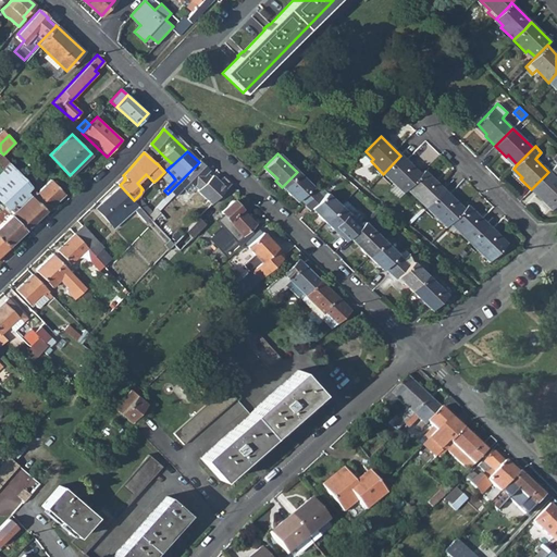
[(166,170),(173,164),(166,159),(163,156),(157,163),(164,172),(166,170)]
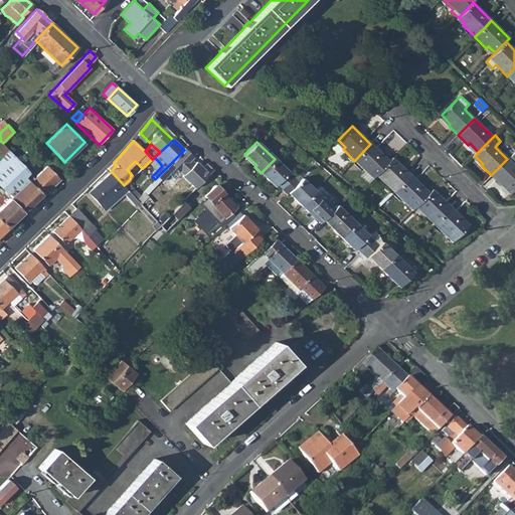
[(378,172),(388,161),(370,144),(354,161),(365,172),(368,169),(374,176),(378,172)]
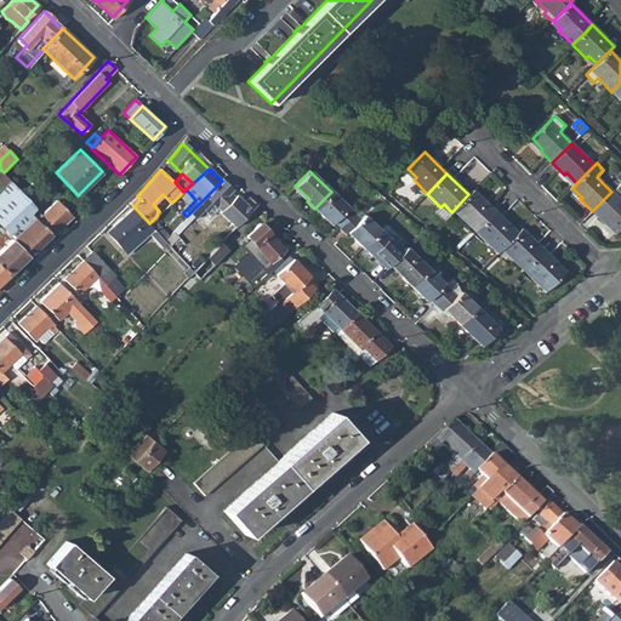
[(36,220),(29,214),(35,208),(10,180),(4,186),(0,189),(0,223),(1,226),(13,238),(11,241),(27,258),(50,235),(36,220)]
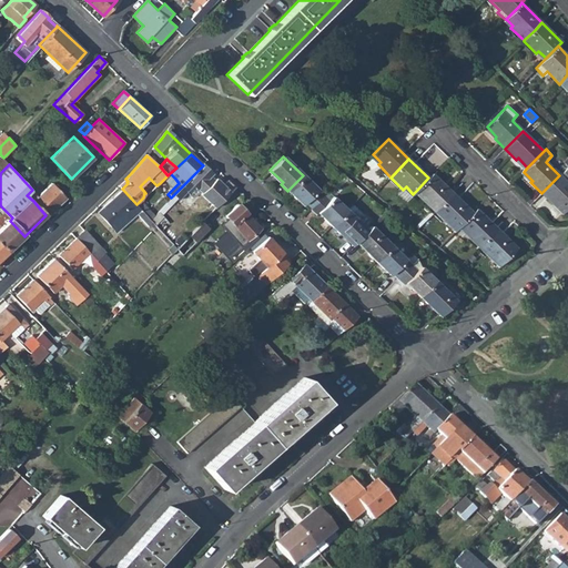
[(201,194),(209,202),(215,209),(235,188),(227,180),(223,184),(221,182),(216,179),(211,184),(205,179),(211,173),(203,165),(171,198),(168,202),(154,215),(150,220),(152,221),(155,224),(163,215),(162,214),(182,193),(184,195),(186,193),(192,198),(199,191),(201,193),(201,194)]
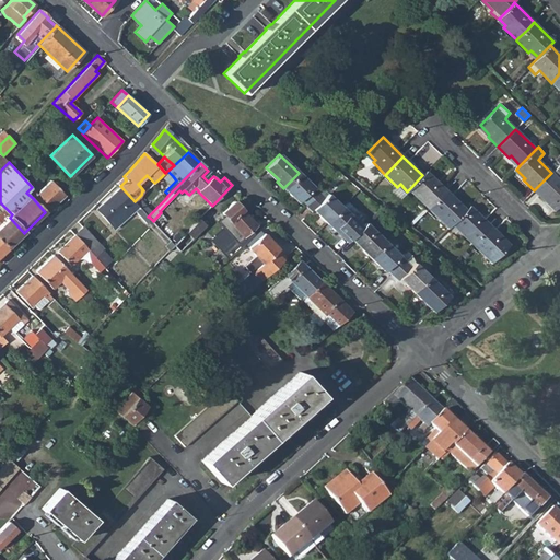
[(208,171),(202,176),(208,182),(213,176),(208,171)]
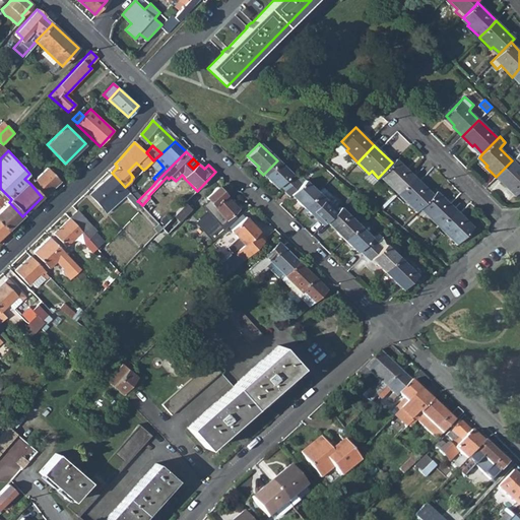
[(397,194),(413,177),(396,159),(392,163),(382,174),(388,180),(386,183),(397,194)]
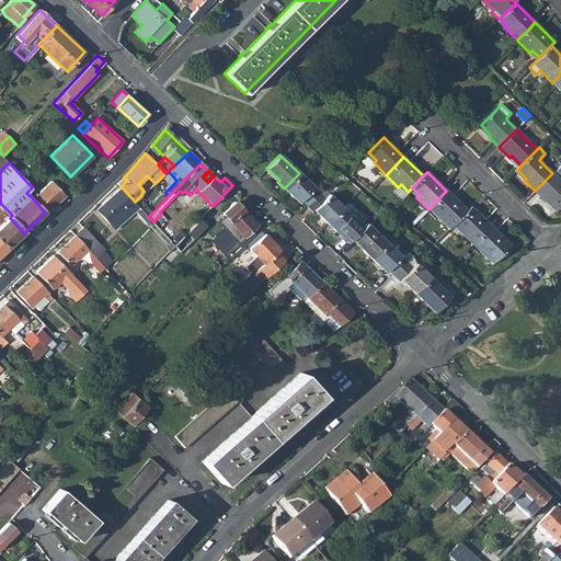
[(307,206),(319,193),(299,173),(284,189),(293,197),(295,195),(307,206)]
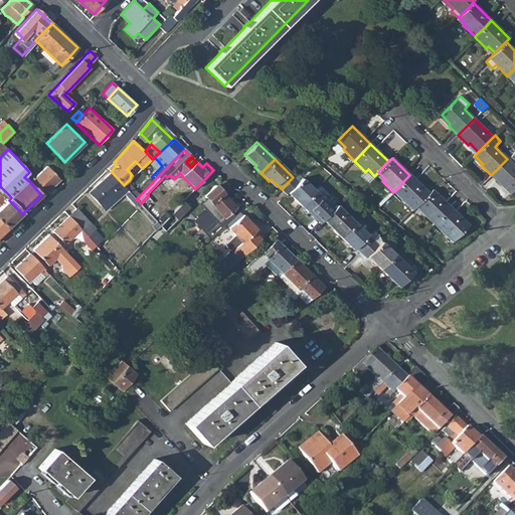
[(514,166),(513,164),(507,159),(491,175),(501,185),(503,184),(511,192),(514,187),(514,166)]
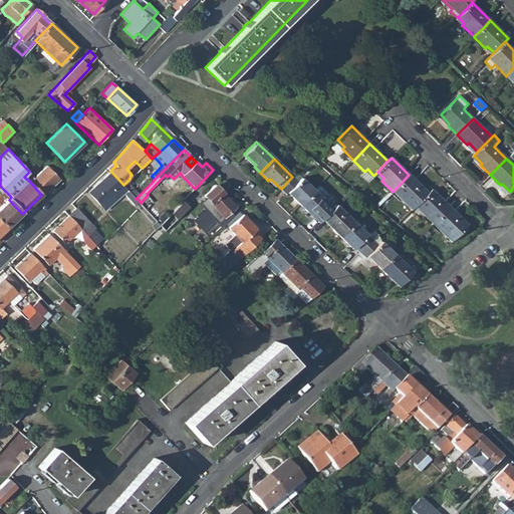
[(60,179),(47,166),(34,178),(30,182),(41,195),(42,196),(60,179)]
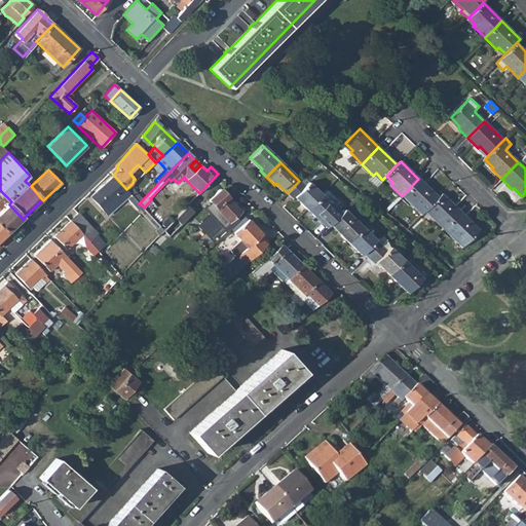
[(113,175),(90,195),(108,215),(127,197),(134,203),(137,208),(141,204),(139,203),(126,189),(113,175)]
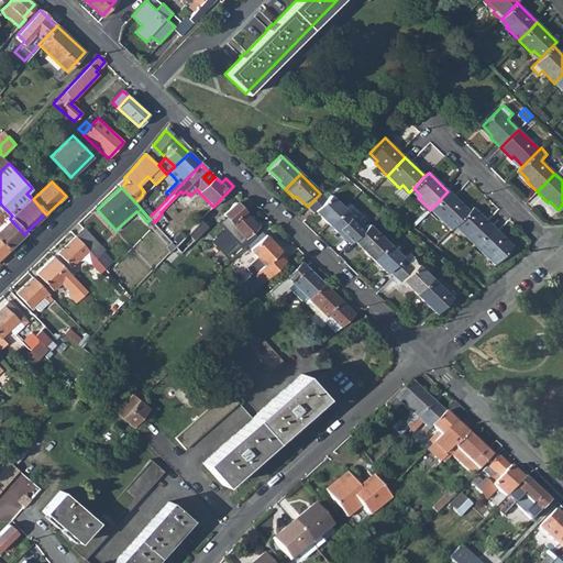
[(33,199),(37,195),(32,188),(26,194),(33,199)]
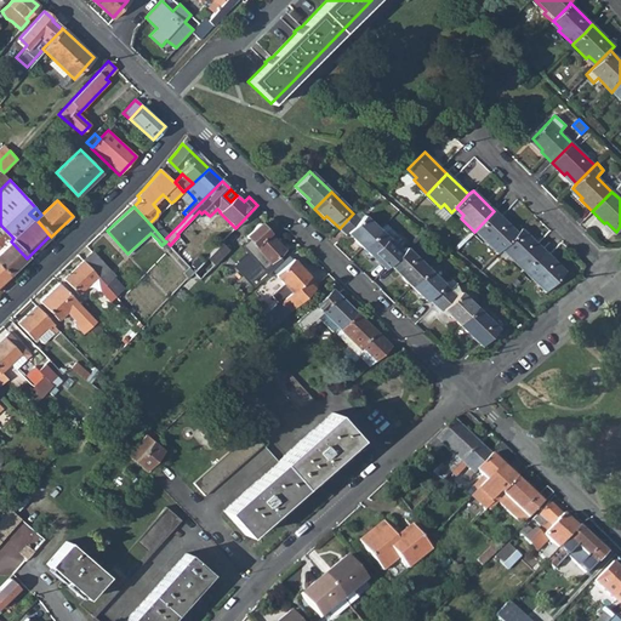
[(505,246),(517,233),(494,211),(474,232),(489,245),(491,243),(500,251),(505,246)]
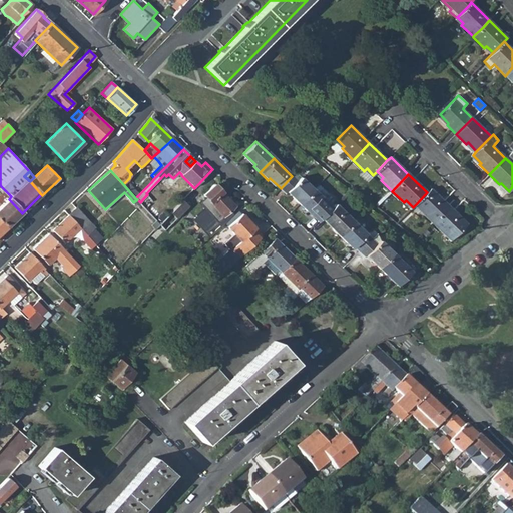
[(286,193),(289,190),(295,195),(293,197),(300,204),(313,190),(301,178),(297,181),(292,176),(281,188),(286,193)]
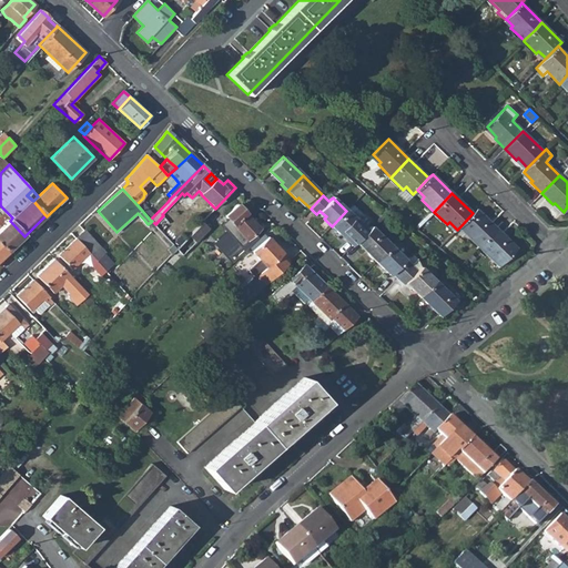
[(137,204),(150,220),(154,215),(141,200),(137,204)]
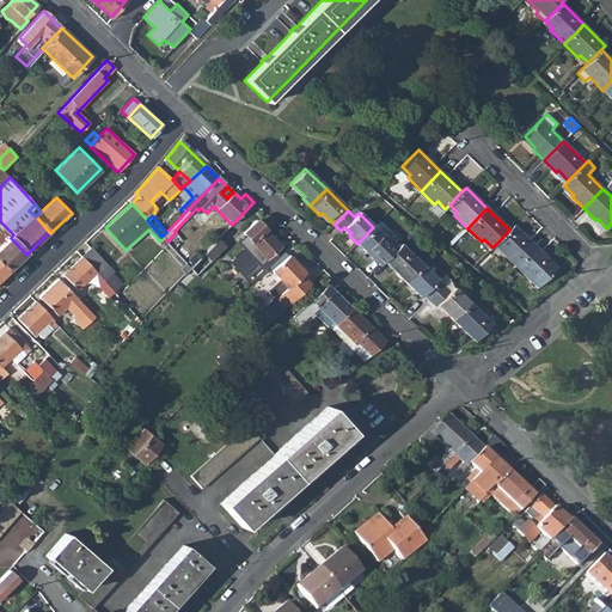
[(259,265),(279,246),(255,220),(242,232),(242,233),(238,238),(240,240),(238,243),(259,265)]
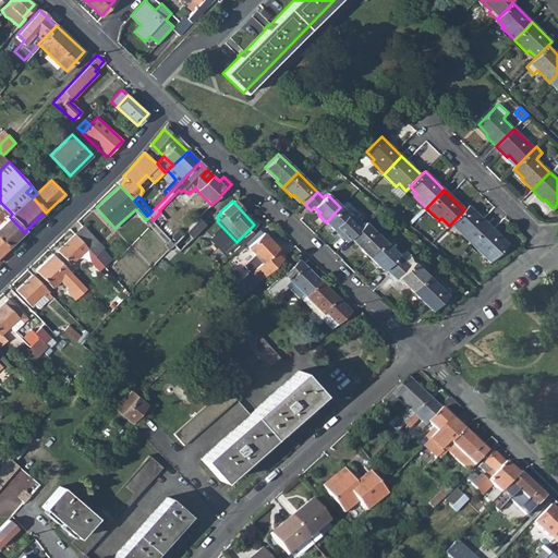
[(340,207),(326,222),(334,230),(335,228),(348,240),(351,235),(360,227),(353,220),(359,214),(347,202),(340,207)]
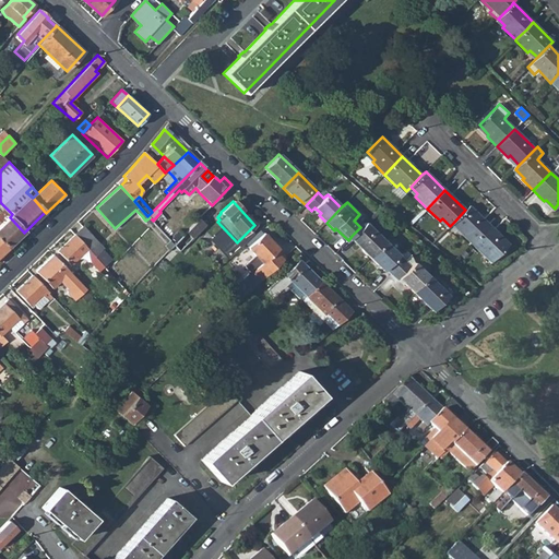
[(471,242),(488,225),(468,205),(465,210),(454,222),(461,228),(458,230),(471,242)]
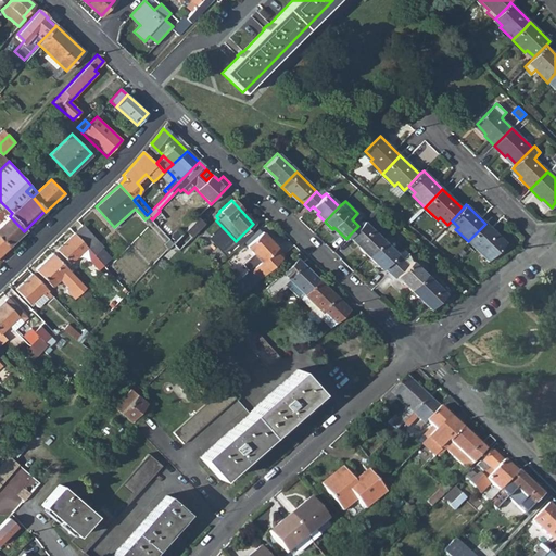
[(214,214),(207,207),(190,225),(173,243),(178,249),(178,250),(191,237),(196,232),(214,214)]
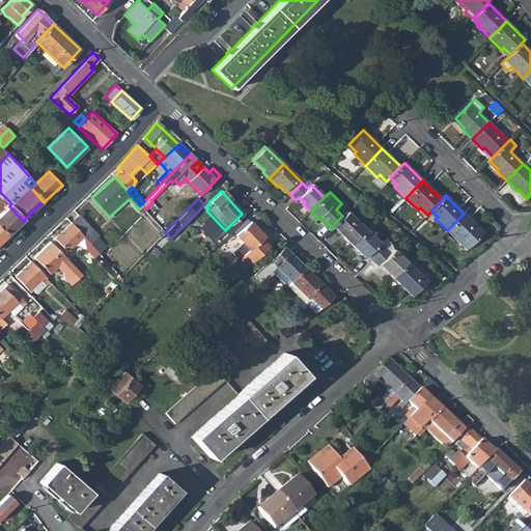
[(9,206),(3,213),(0,208),(0,226),(7,235),(23,221),(9,206)]
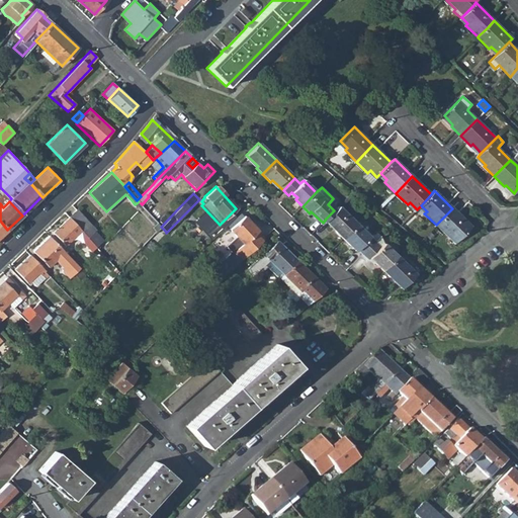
[(456,240),(470,227),(452,208),(436,225),(447,237),(450,234),(456,240)]
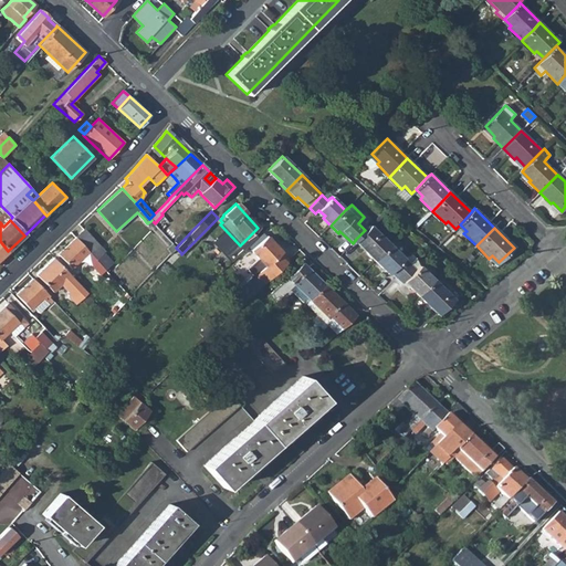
[(104,251),(101,247),(84,229),(75,238),(102,265),(104,269),(105,270),(113,262),(103,252),(104,251)]
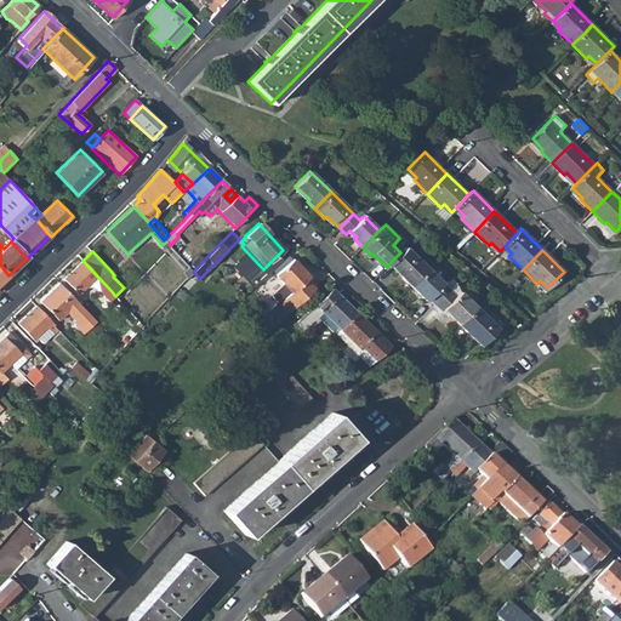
[(422,275),(423,273),(400,252),(391,262),(404,275),(403,278),(411,286),(422,275)]
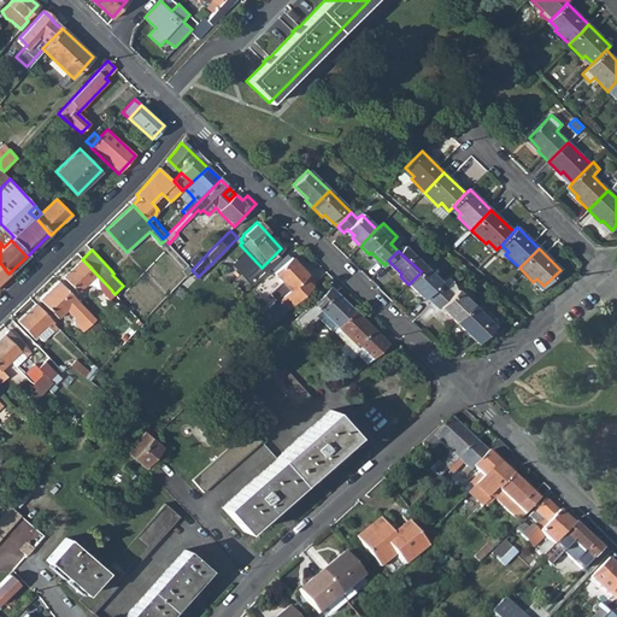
[(315,283),(291,257),(274,272),(283,282),(272,293),(287,310),(315,283)]
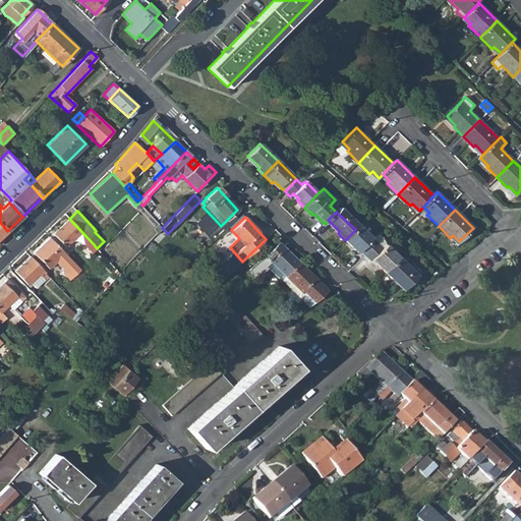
[(167,234),(172,239),(187,223),(183,218),(179,222),(167,234)]
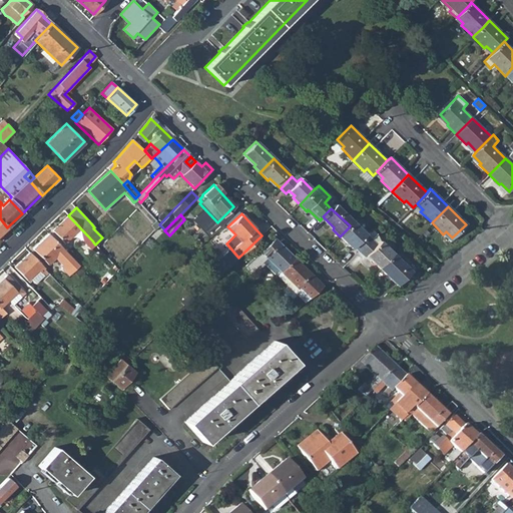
[(68,215),(52,229),(65,243),(77,231),(81,235),(80,236),(87,244),(92,240),(68,215)]
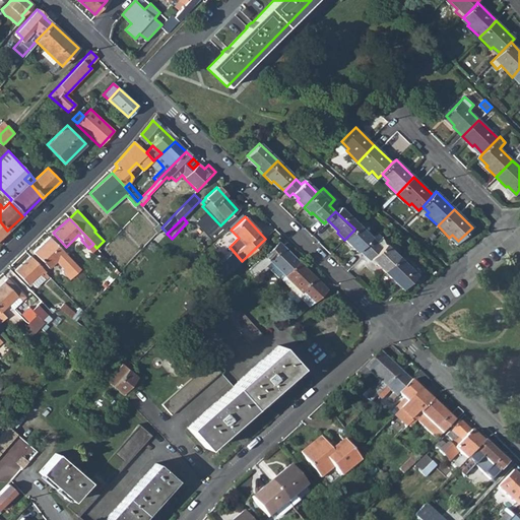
[(153,229),(157,233),(161,228),(158,223),(153,229)]
